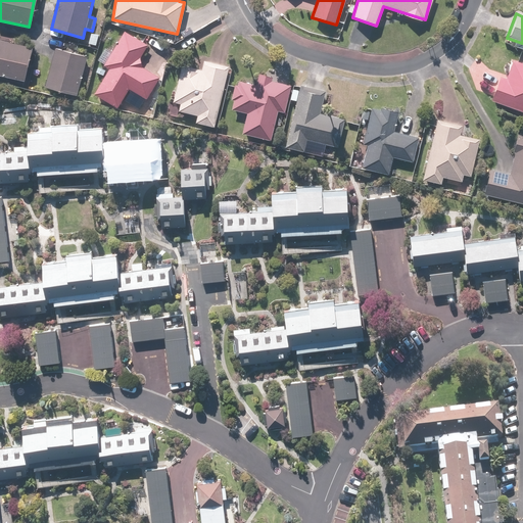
[(148,45),(125,32),(112,52),(105,48),(98,60),(104,64),(103,66),(109,69),(94,94),(117,108),(129,89),(146,100),(159,78),(143,67),(140,58),(148,45)]
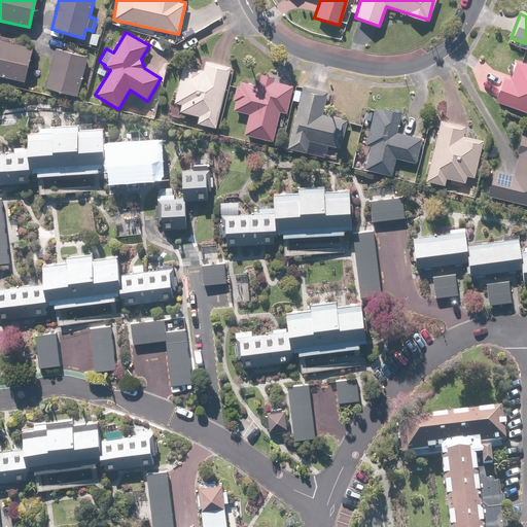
[(12,40),(0,36),(0,75),(24,80),(31,48),(12,44),(12,40)]
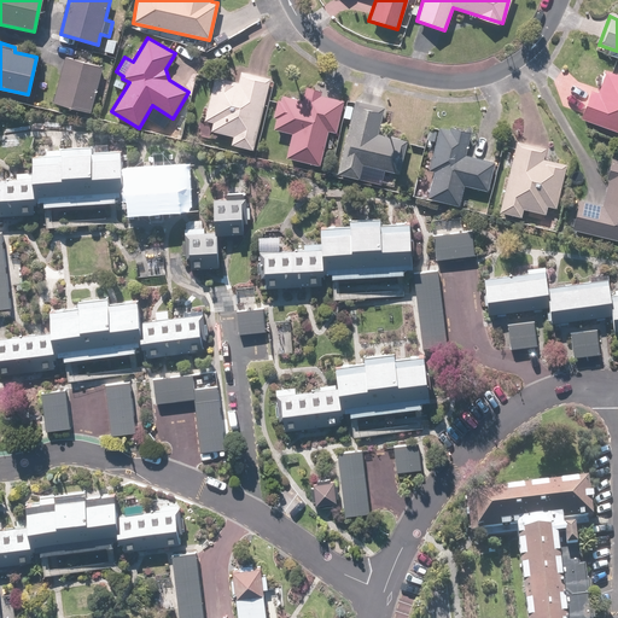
[(89,114),(101,68),(65,58),(53,103),(89,114)]
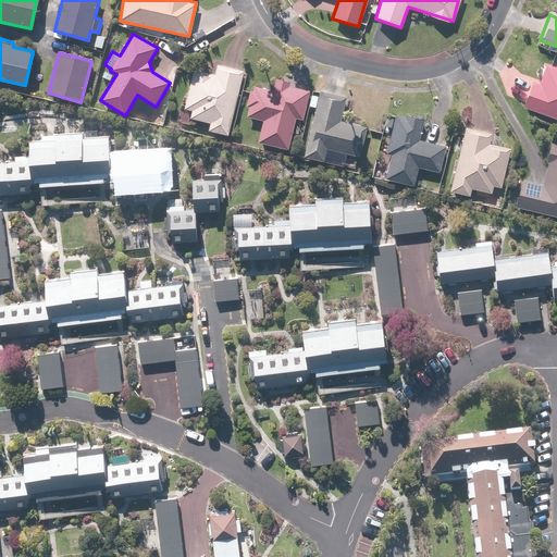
[(532,79),(522,108),(556,120),(556,66),(549,64),(543,84),(532,79)]
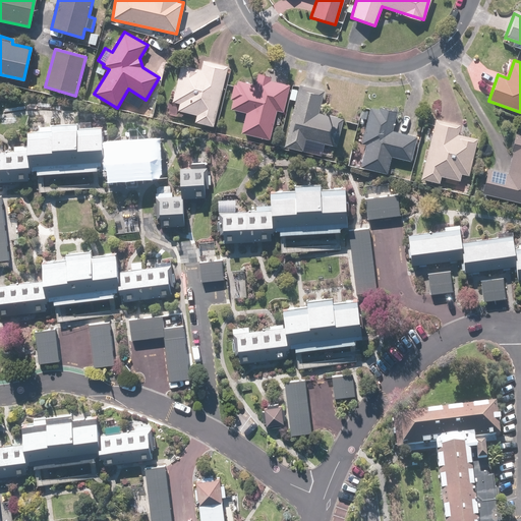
[(213,127),(227,67),(201,61),(199,69),(180,65),(172,102),(167,101),(164,115),(213,127)]
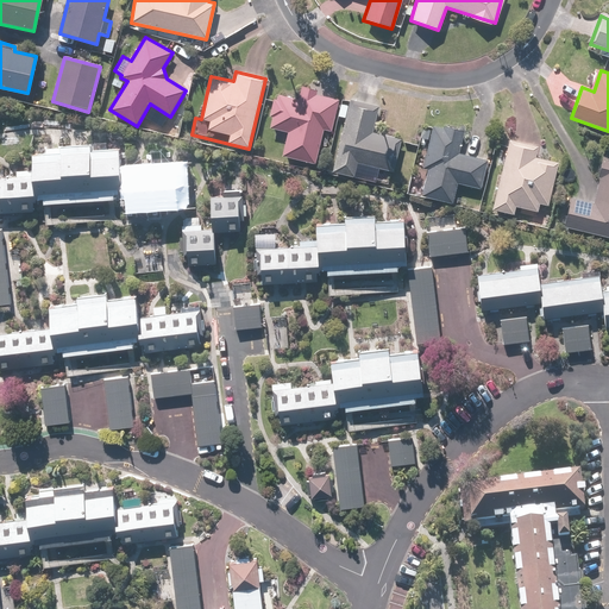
[(300,87),(297,98),(274,94),(268,129),(287,131),(282,157),(315,163),(320,130),(331,132),(337,98),(316,94),(316,90),(300,87)]
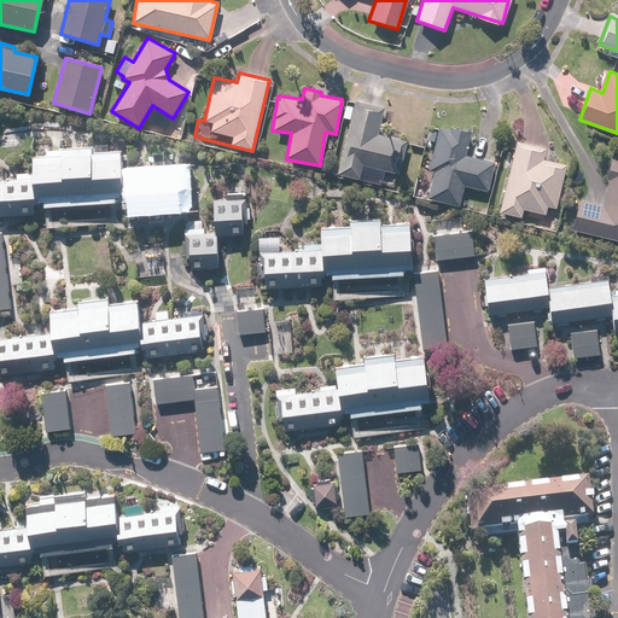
[(383,108),(354,100),(336,174),(360,180),(363,165),(396,173),(403,141),(377,135),(383,108)]
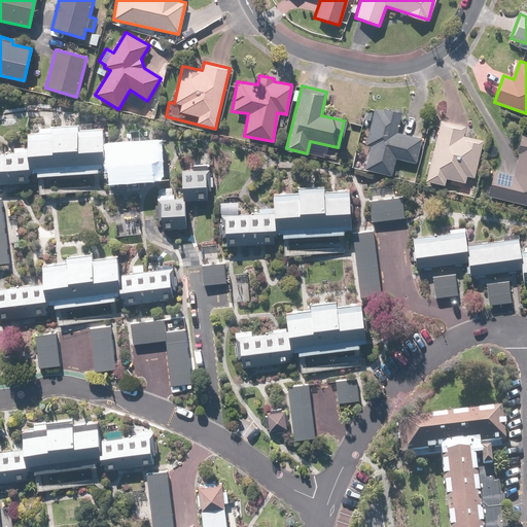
[(399,115),(373,109),(364,146),(369,147),(363,169),(393,176),(397,160),(416,164),(422,138),(395,132),(399,115)]
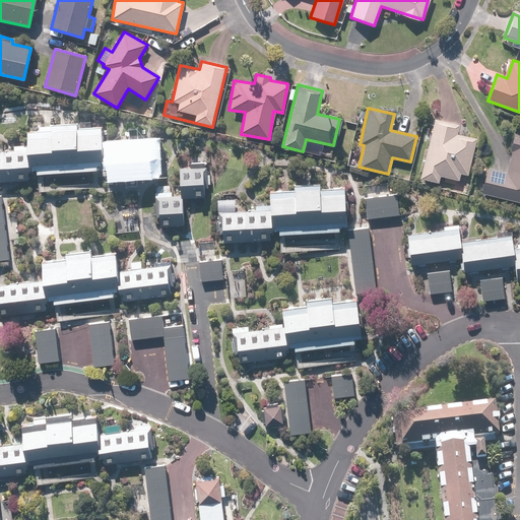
[(459,126),(434,120),(419,179),(438,184),(440,177),(458,181),(459,175),(467,177),(476,140),(457,135),(459,126)]
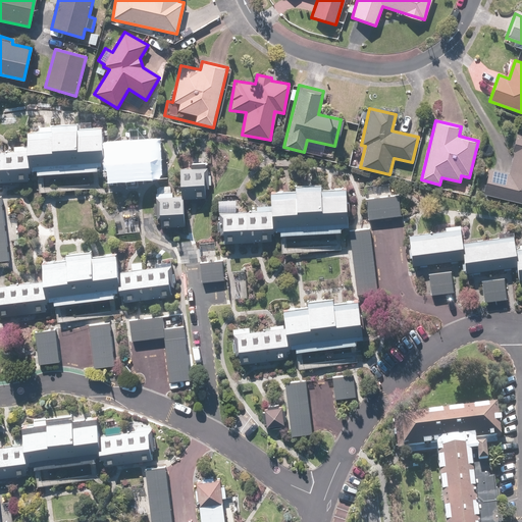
[(0,156),(0,183),(23,180),(23,175),(102,169),(103,179),(156,176),(153,142),(105,146),(105,155),(99,155),(97,128),(74,129),(74,124),(44,126),(45,133),(20,134),(21,154),(0,156)]
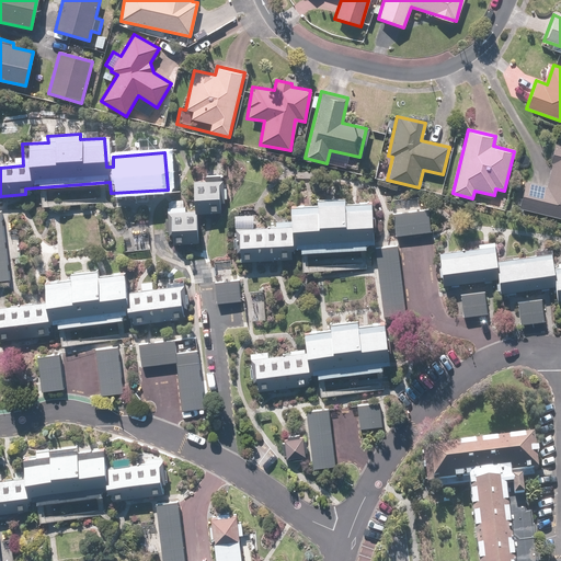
[(560,218),(560,141),(556,141),(546,186),(525,182),(518,209),(560,218)]
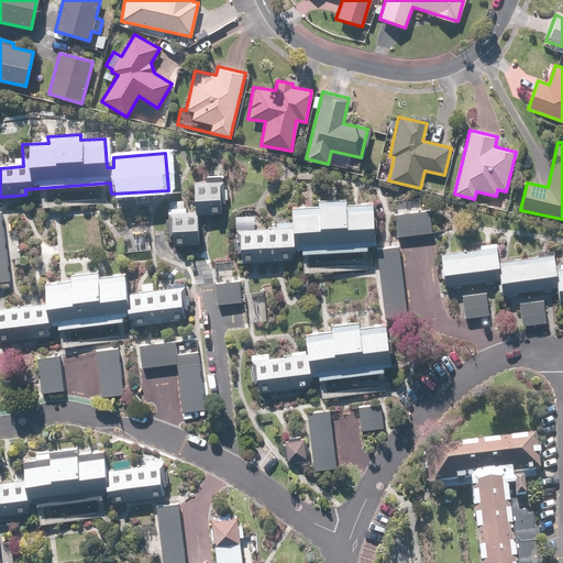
[(196,187),(199,218),(223,216),(221,186),(196,187)]
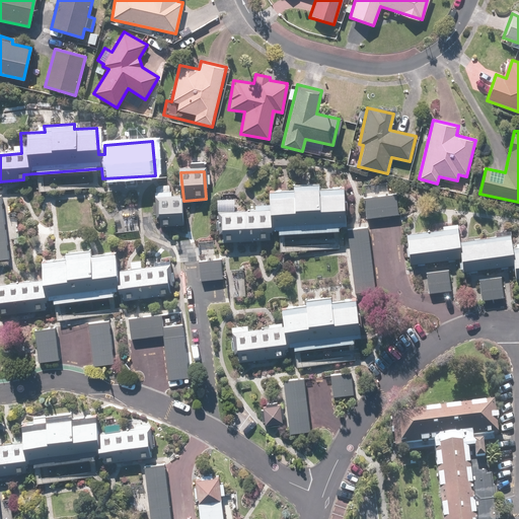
[(220,215),(221,242),(268,240),(268,231),(343,228),(341,191),(318,192),(317,184),(290,186),(290,193),(265,193),(265,213),(220,215)]
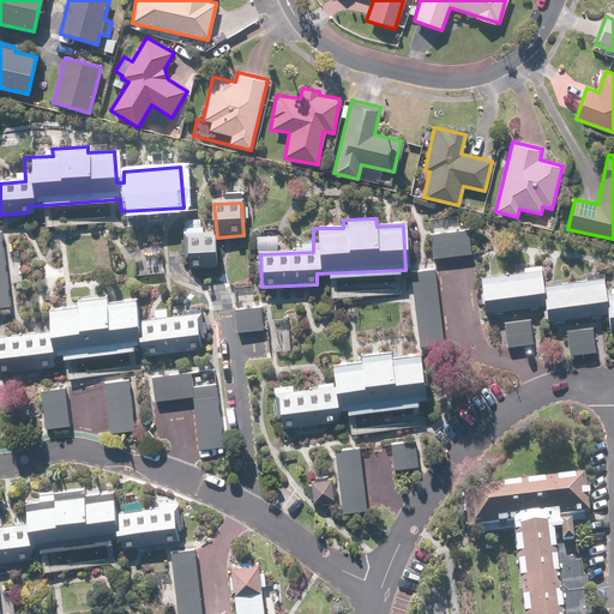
[(431,235),(433,259),(474,256),(471,232),(431,235)]
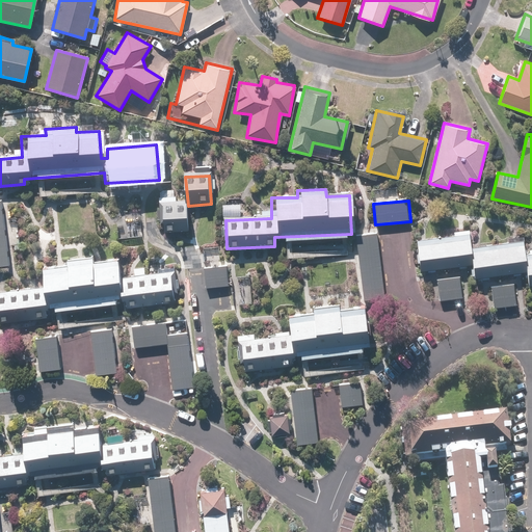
[(160,206),(162,233),(184,232),(182,204),(160,206)]
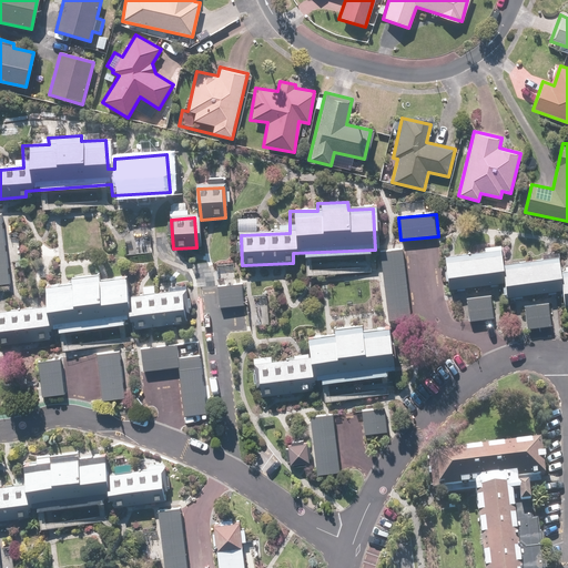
[(378,253),(387,322),(408,320),(401,250),(378,253)]
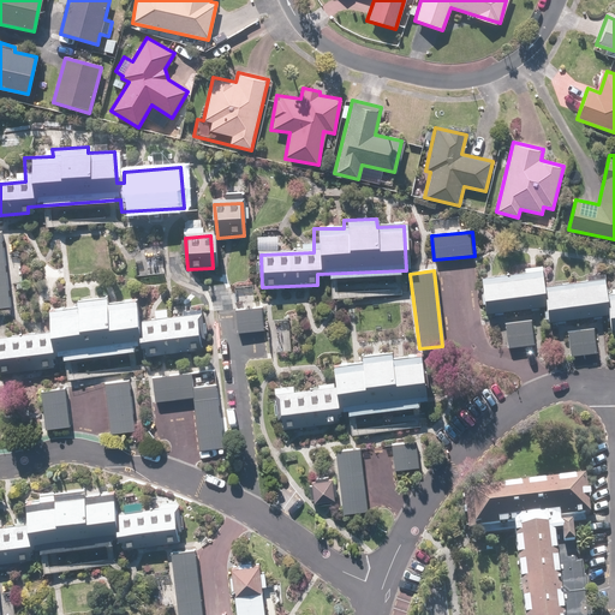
[(482,280),(487,315),(543,308),(544,323),(607,316),(609,332),(614,330),(614,294),(604,297),(602,282),(541,291),(538,273),(482,280)]
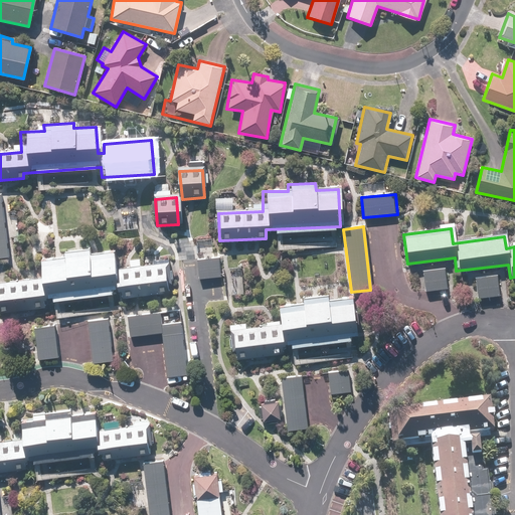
[(0,288),(0,314),(44,309),(43,303),(121,293),(122,303),(174,296),(169,263),(122,269),(123,278),(117,279),(113,252),(91,255),(90,249),(60,253),(61,260),(38,263),(40,283),(0,288)]
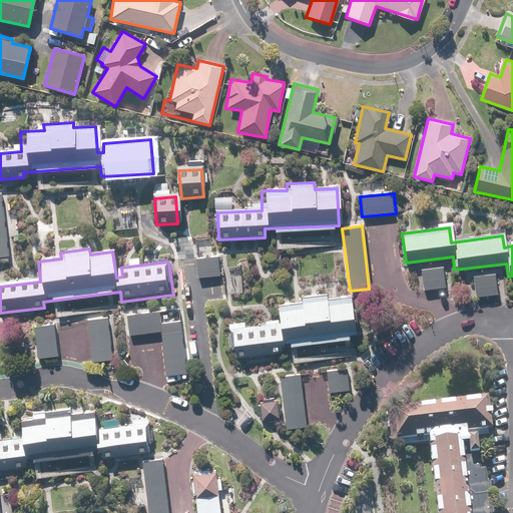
[(197,259),(199,280),(220,278),(218,257),(197,259)]
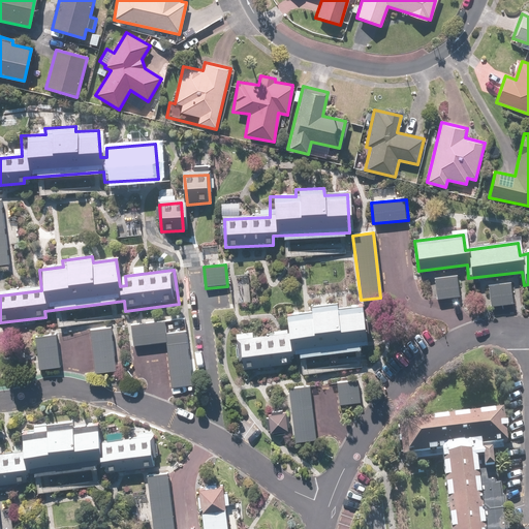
[(433,278),(436,300),(460,297),(457,275),(433,278)]
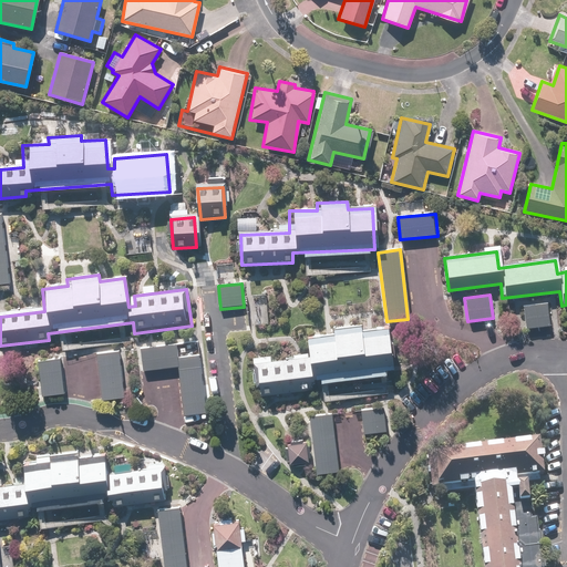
[(522,306),(525,330),(550,326),(547,302),(522,306)]
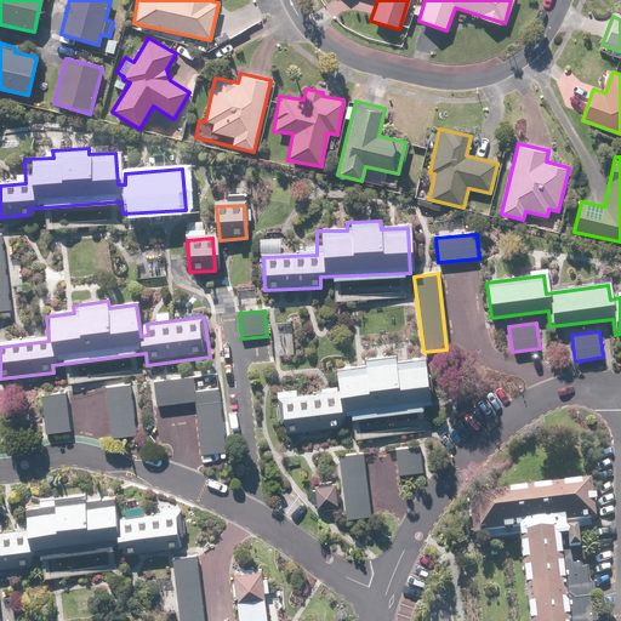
[(283,403),(286,434),(342,427),(341,416),(429,405),(423,360),(397,364),(396,354),(363,359),(363,368),(332,371),(336,396),(283,403)]
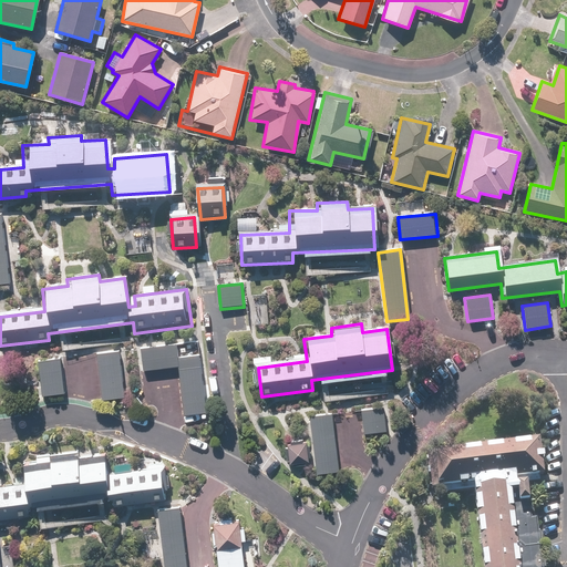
[(142,348),(144,370),(176,366),(182,416),(205,414),(197,356),(176,358),(174,344),(142,348)]
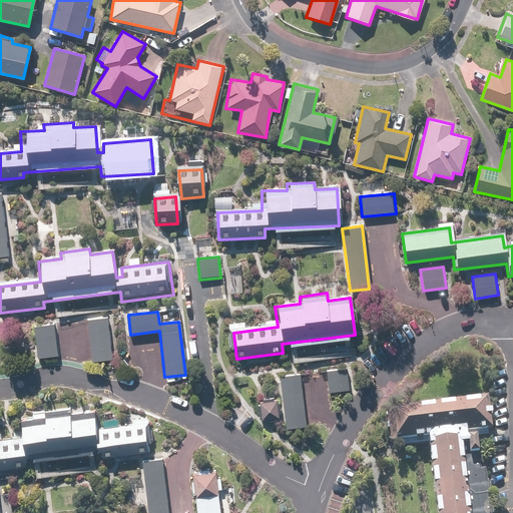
[(88,321),(93,363),(113,361),(108,319),(88,321)]
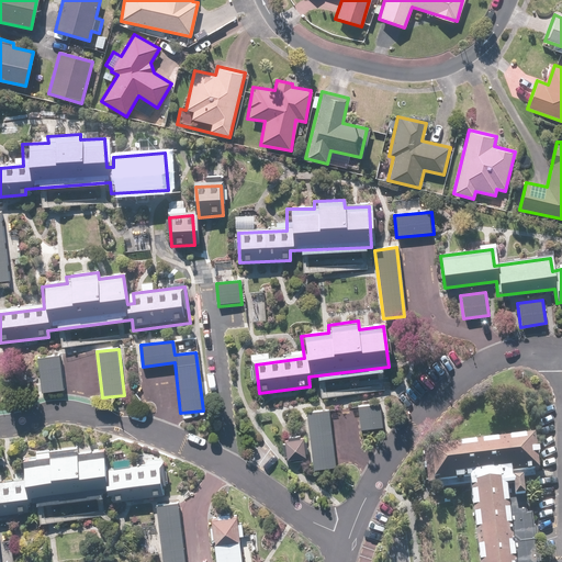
[(37,358),(41,392),(64,390),(60,356),(37,358)]
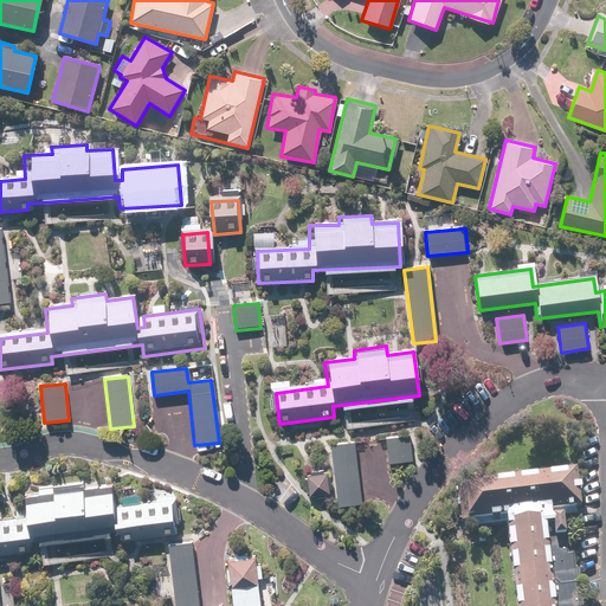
[(387,438),(389,463),(412,461),(411,436),(387,438)]
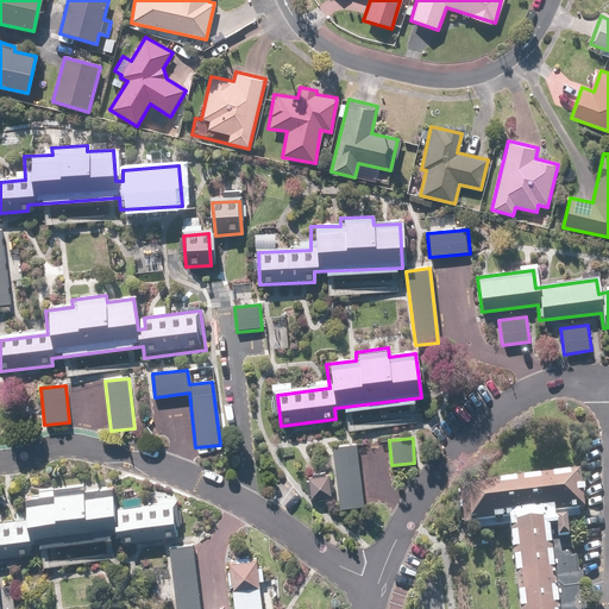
[(334,450),(341,510),(366,507),(359,446),(334,450)]
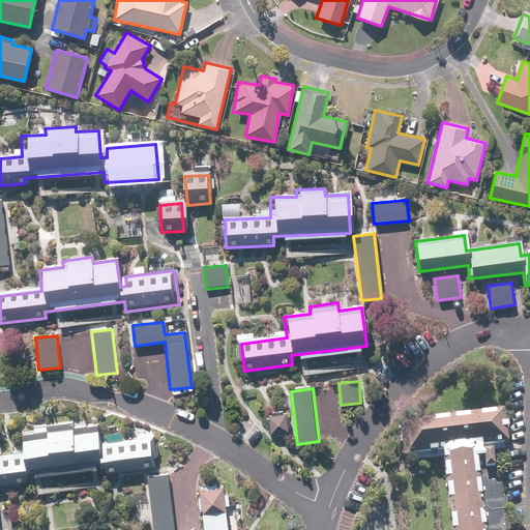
[(506,529),(501,484),(495,484),(491,450),(507,447),(502,412),(400,425),(404,463),(441,459),(449,529),(506,529)]
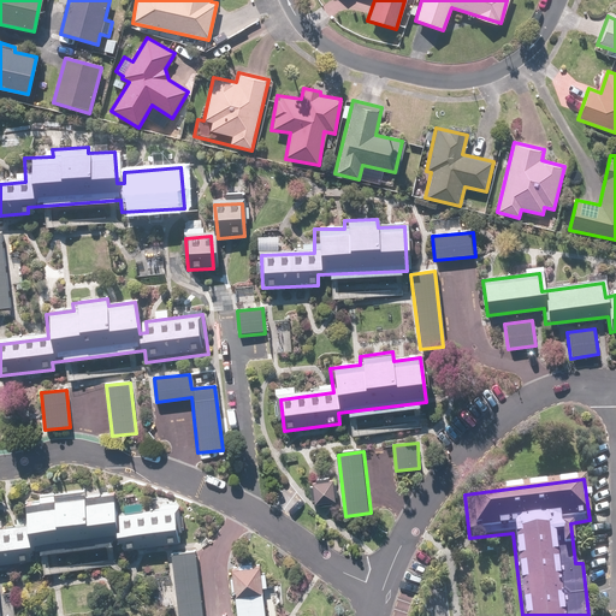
[(311,483),(314,504),(333,501),(330,480),(311,483)]
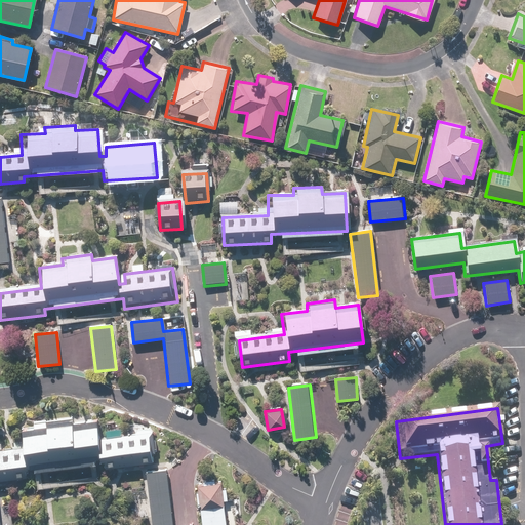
[(0,454),(0,481),(25,479),(24,473),(103,462),(105,473),(157,466),(153,432),(104,438),(105,447),(98,448),(94,421),(73,425),(72,418),(42,422),(42,429),(18,432),(22,452),(0,454)]
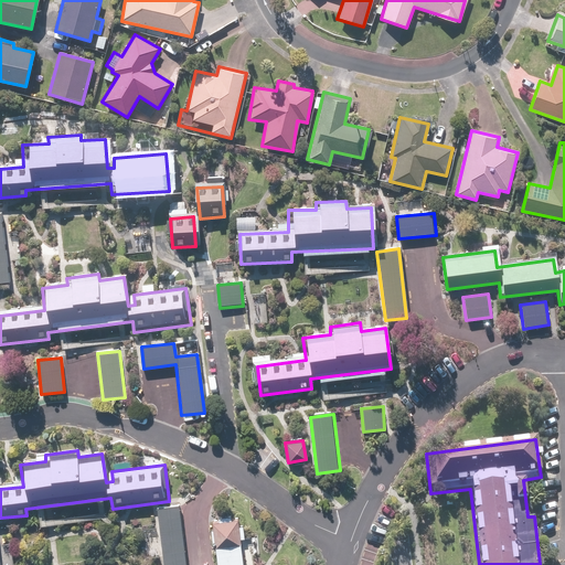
[(183,564),(177,505),(155,509),(161,564),(183,564)]
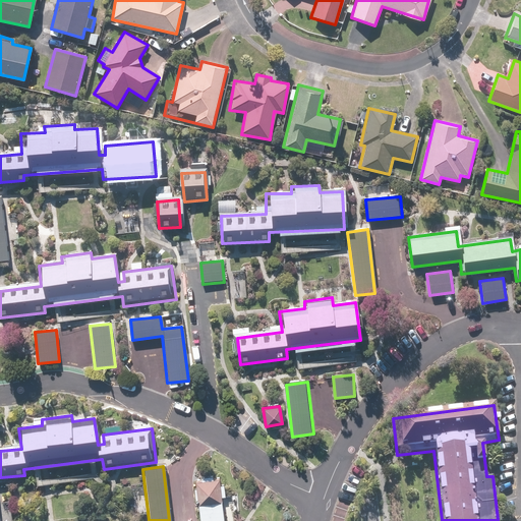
[(224,520),(219,479),(194,482),(198,520),(224,520)]
